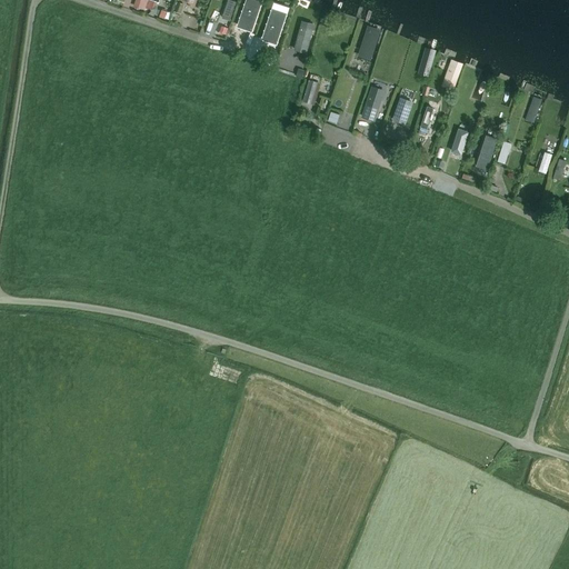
[(136,0),(133,8),(146,11),(146,9),(148,0),(136,0)]
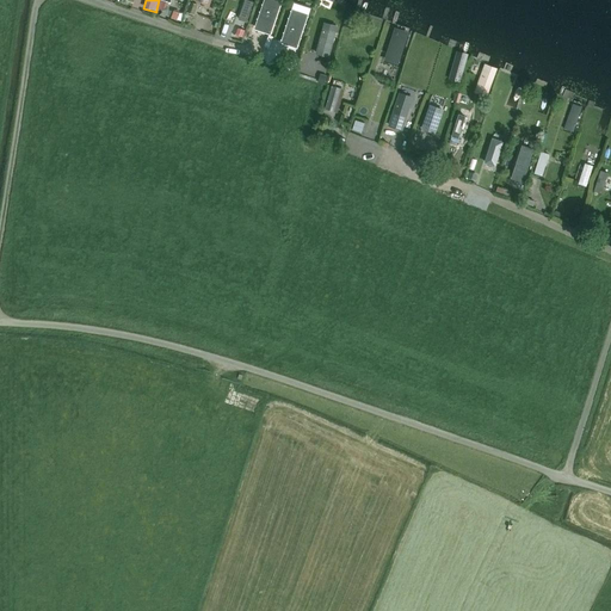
[(253,0),(244,0),(239,18),(247,20),(253,0)]
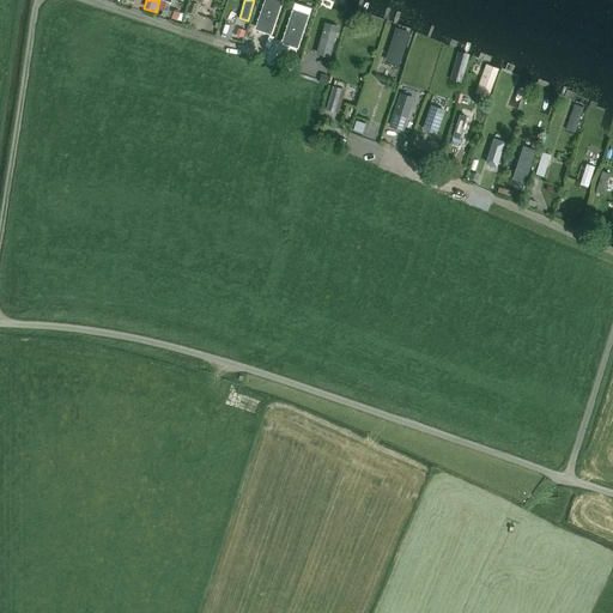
[(279,2),(273,0),(266,0),(258,28),(269,32),(279,2)]
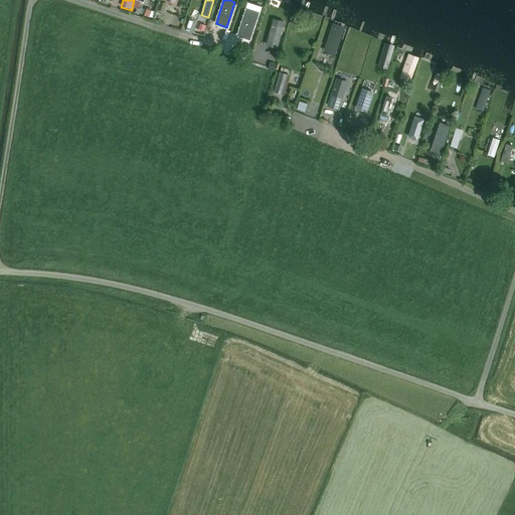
[(258,13),(247,10),(238,35),(249,38),(258,13)]
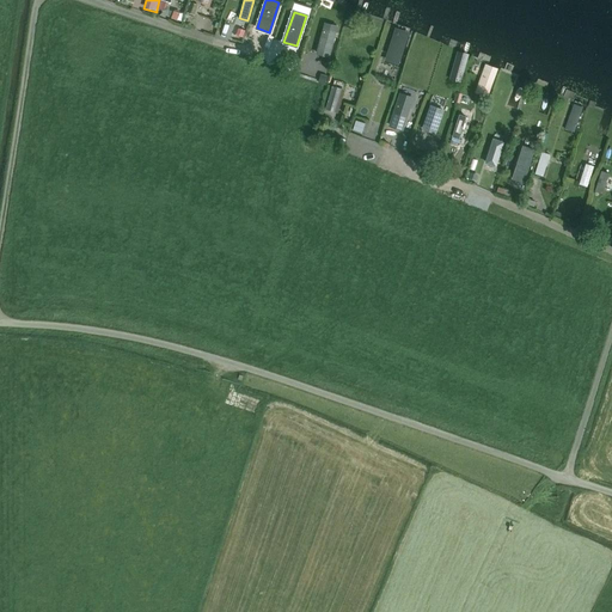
[(222,29),(227,31),(232,20),(226,18),(222,29)]
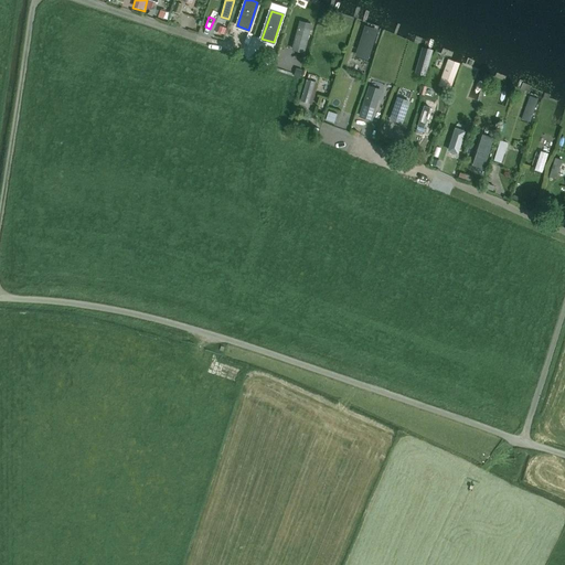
[(369,61),(379,29),(366,25),(355,56),(369,61)]
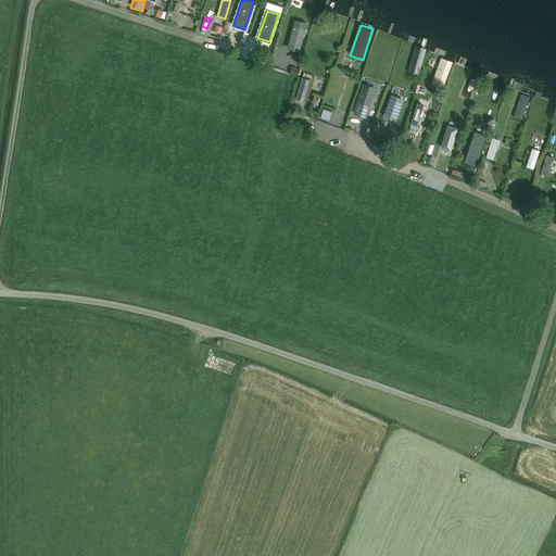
[(293,27),(288,49),(299,52),(304,30),(293,27)]
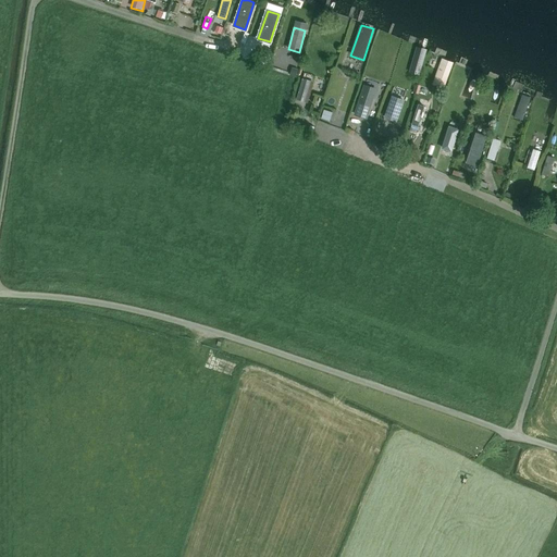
[(270,53),(275,54),(279,44),(273,41),(270,53)]
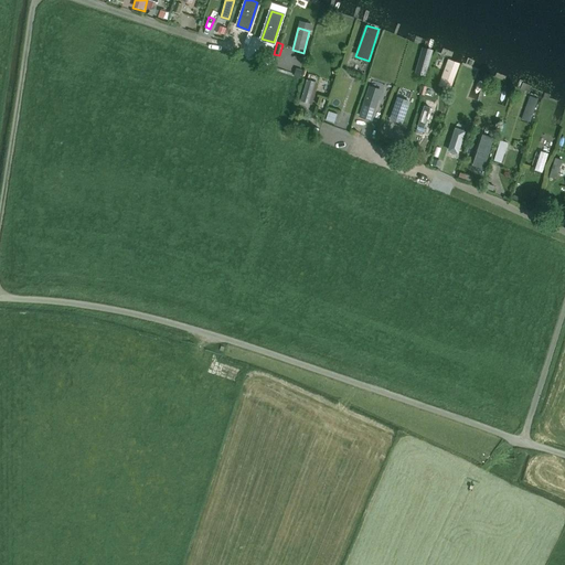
[(433,51),(424,48),(415,74),(424,77),(433,51)]
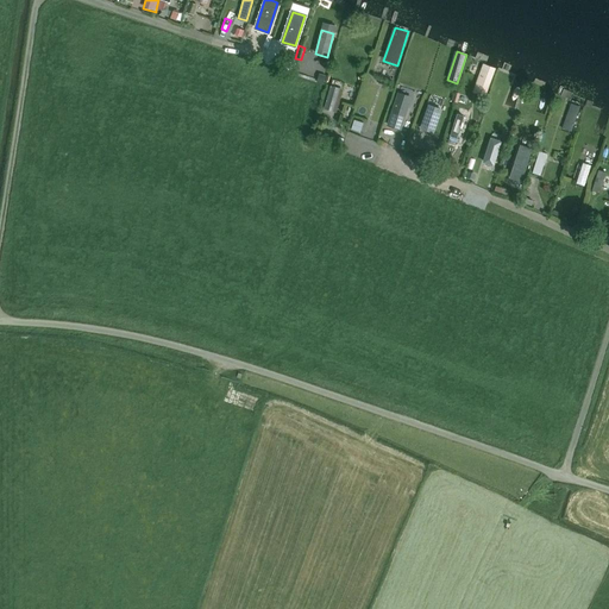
[(495,68),(484,64),(473,92),(484,95),(495,68)]
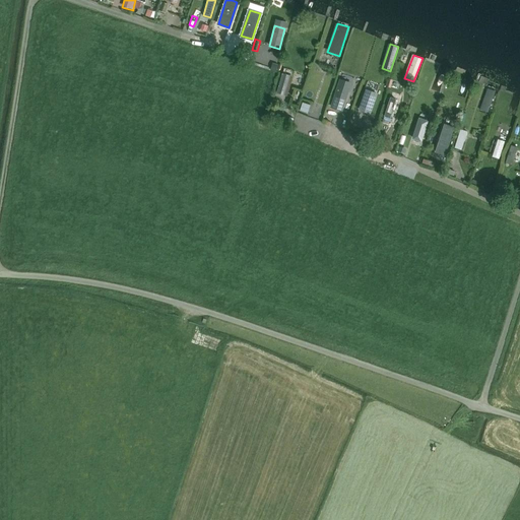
[(276,92),(283,95),(289,76),(282,74),(276,92)]
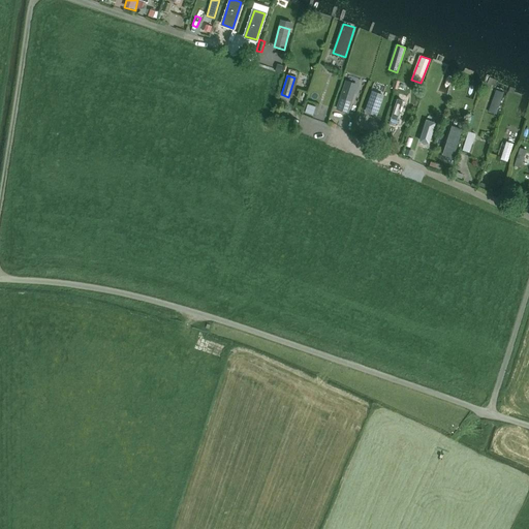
[(345,81),(336,110),(348,114),(358,85),(345,81)]
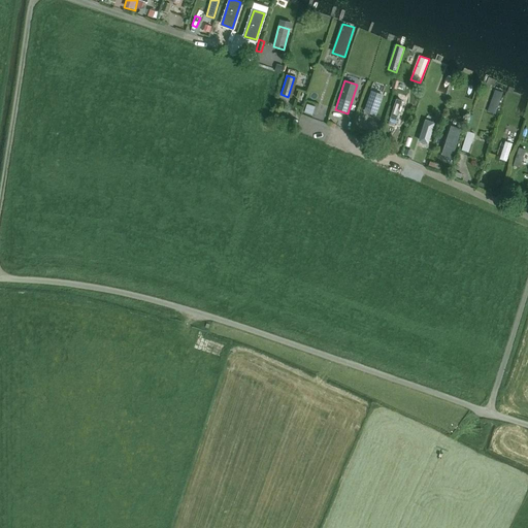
[(372,92),(365,111),(375,116),(382,95),(372,92)]
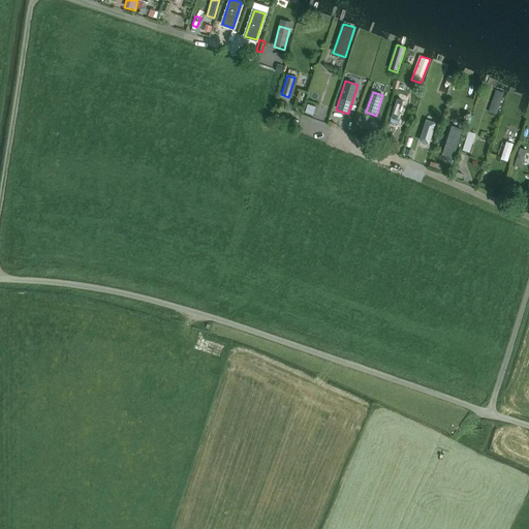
[(397,99),(392,119),(398,121),(403,101),(397,99)]
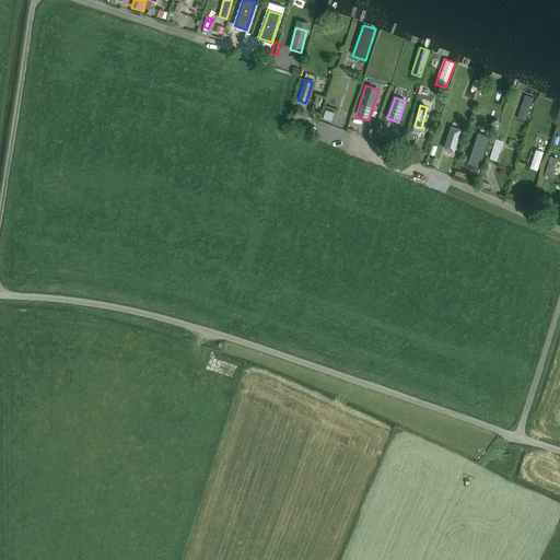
[(324,107),(321,119),(328,121),(331,109),(324,107)]
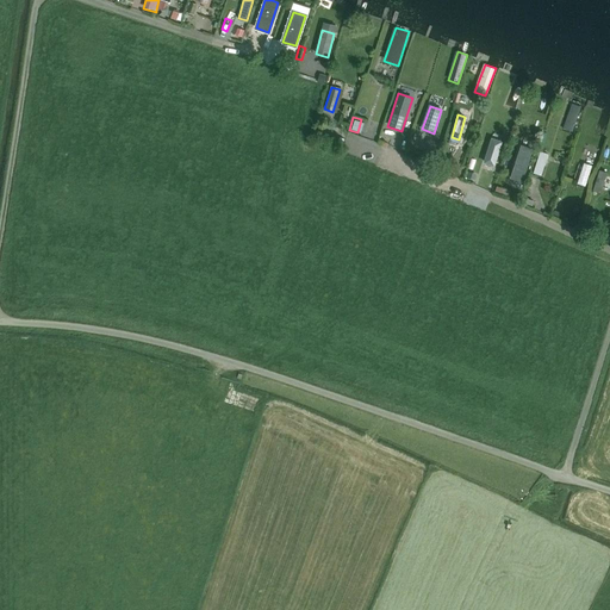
[(485,162),(493,166),(502,143),(492,139),(485,162)]
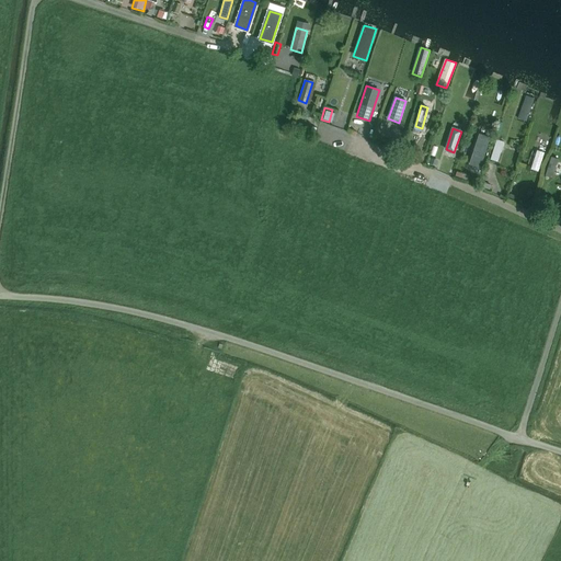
[(491,138),(480,134),(470,164),(481,168),(491,138)]
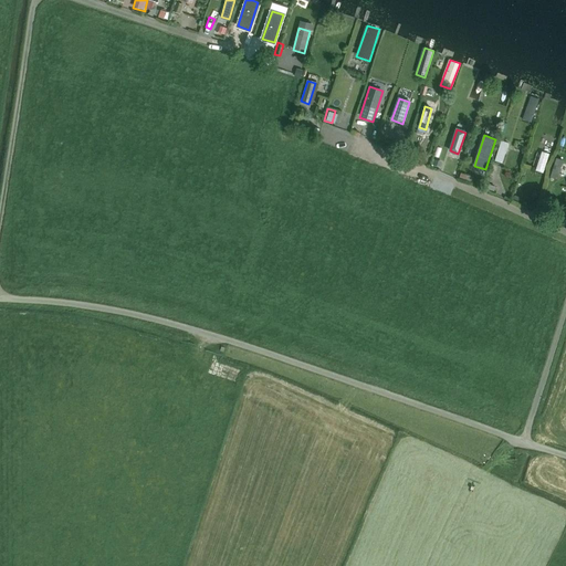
[(502,164),(507,143),(501,142),(495,161),(502,164)]
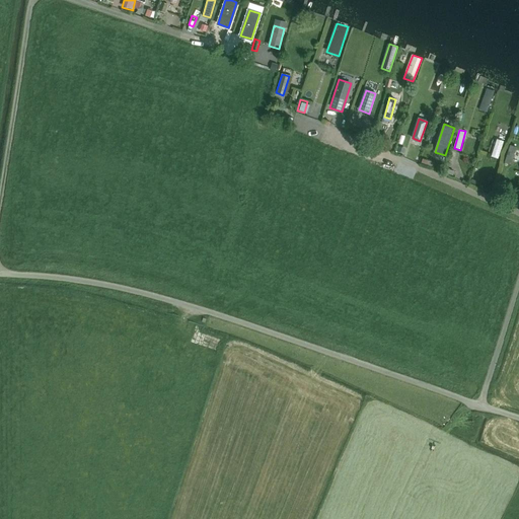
[(497,139),(491,156),(498,159),(504,142),(497,139)]
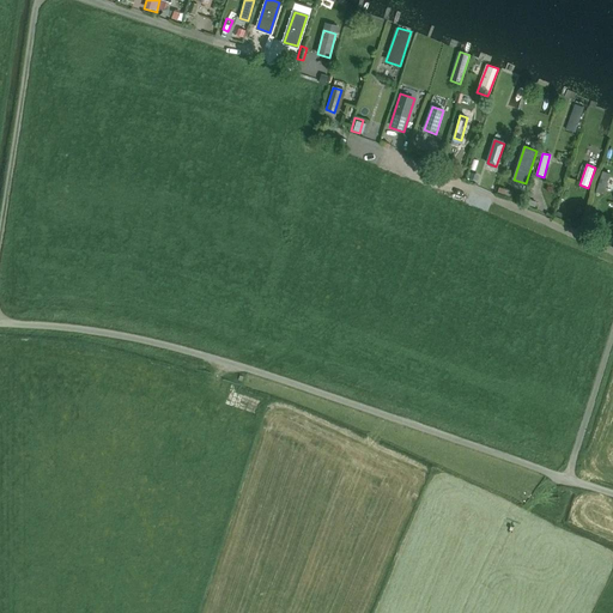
[(611,175),(602,171),(596,192),(604,194),(611,175)]
